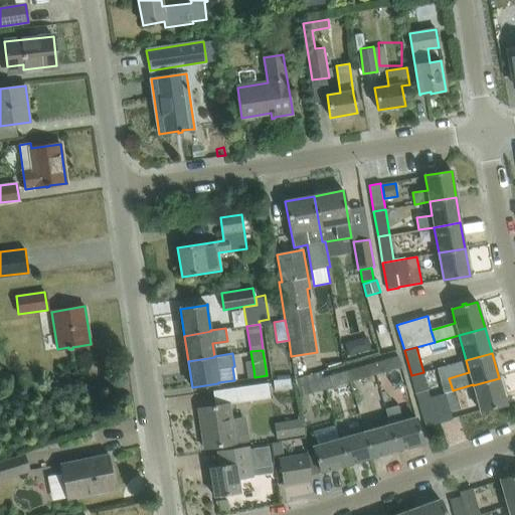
[(398,355),(372,362),(376,374),(402,367),(398,355)]
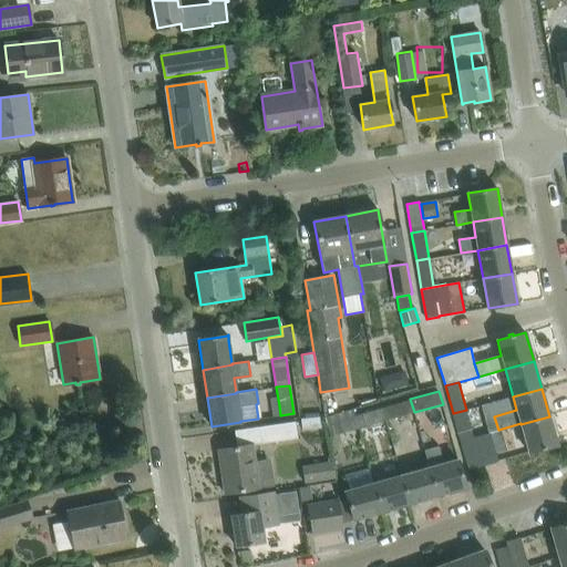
[(414,412),(410,399),(382,406),(385,420),(414,412)]
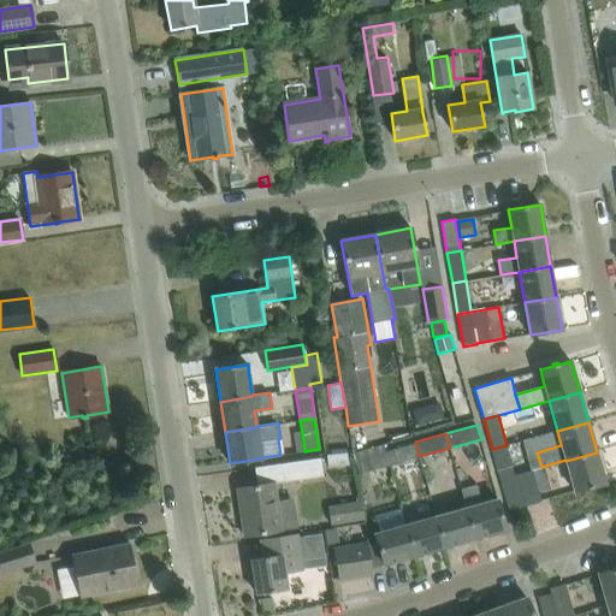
[(303,440),(294,443),(296,452),(304,451),(303,440)]
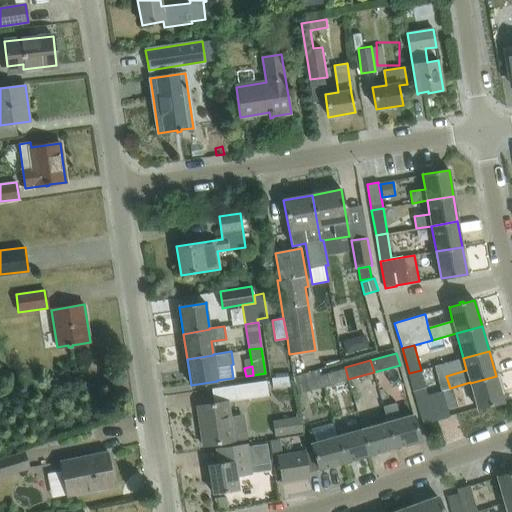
[(319,375),(323,386),(331,384),(348,379),(345,367),(319,375)]
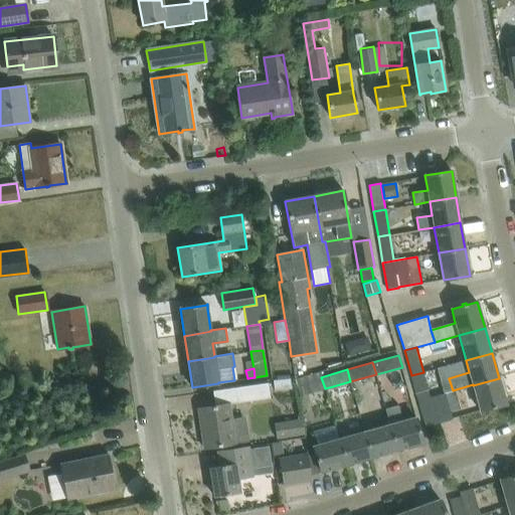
[(431,397),(423,372),(411,375),(418,400),(431,397)]
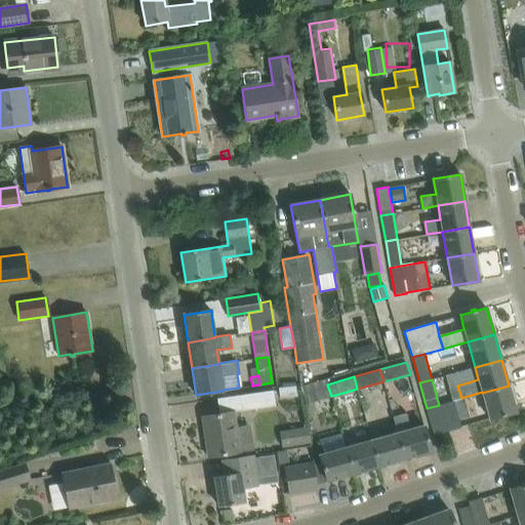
[(301,392),(301,393),(306,403),(331,396),(327,385),(301,392)]
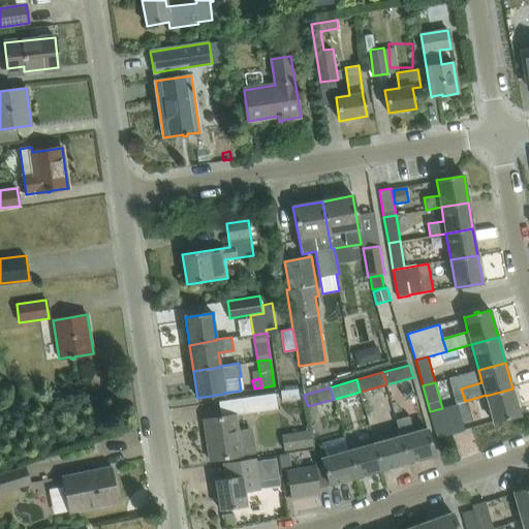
[(520,414),(512,389),(486,396),(493,423),(520,414)]
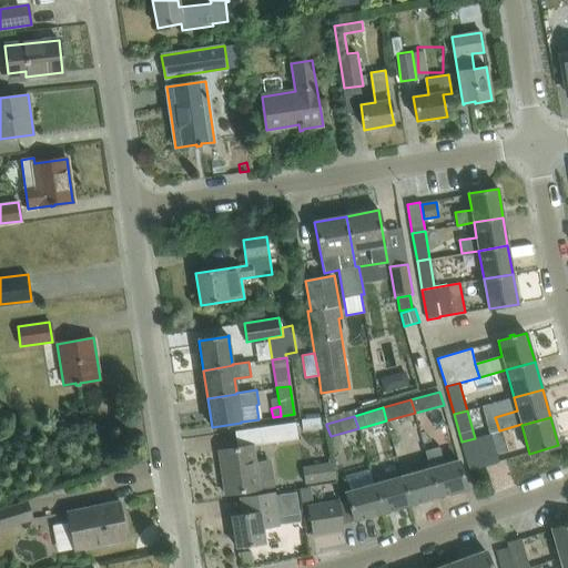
[(261,427),(263,444),(298,439),(295,423),(261,427)]
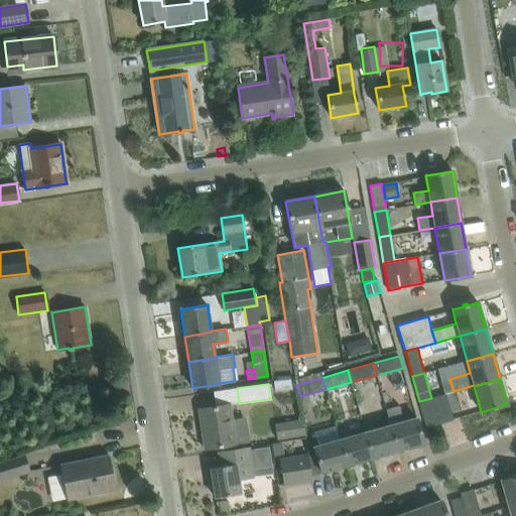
[(454,391),(431,398),(419,401),(426,427),(452,420),(448,410),(459,408),(454,391)]
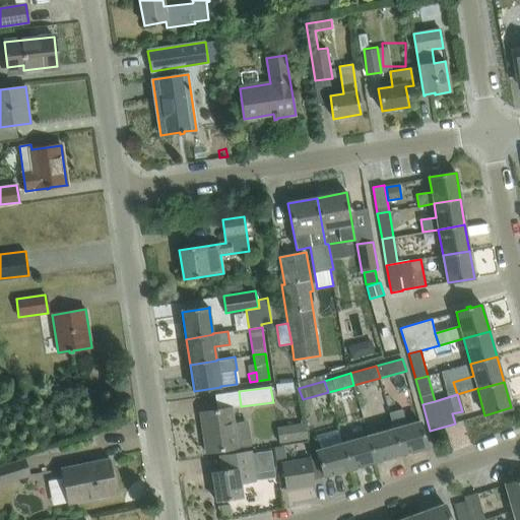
[(231,408),(220,409),(200,412),(206,452),(237,448),(237,447),(251,445),(248,419),(233,421),(231,408)]
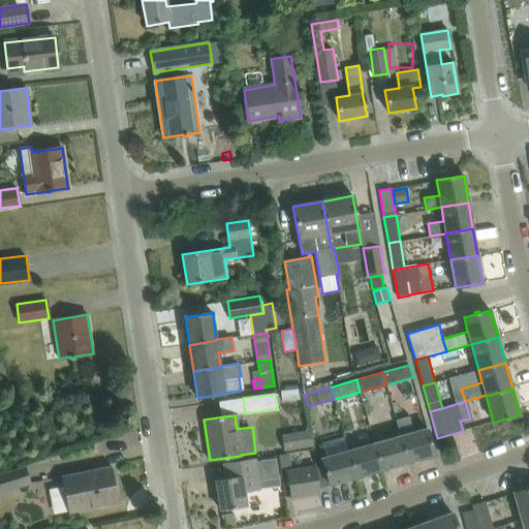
[(396,419),(400,436),(408,463),(434,456),(427,428),(414,432),(409,415),(396,419)]
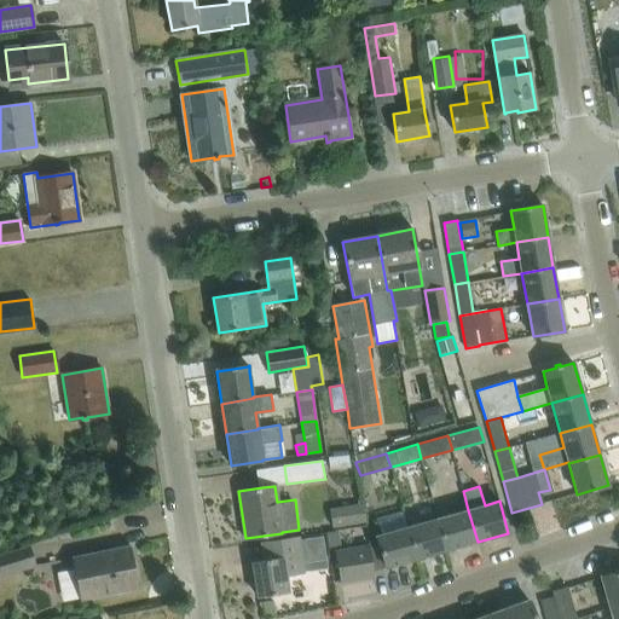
[(356,503),(329,508),(333,527),(359,522),(359,521),(366,520),(364,503),(356,504),(356,503)]
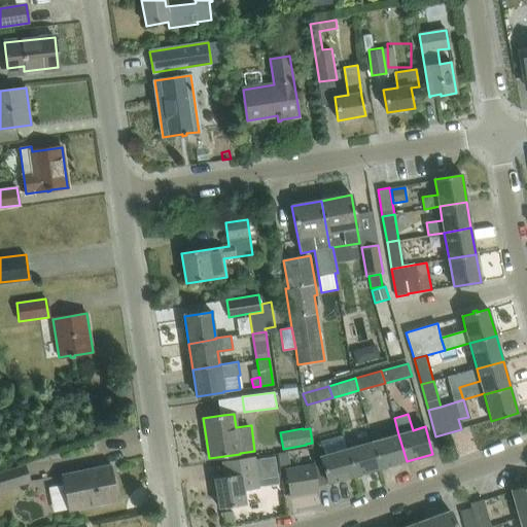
[(398,434),(387,437),(373,442),(381,468),(407,461),(398,434)]
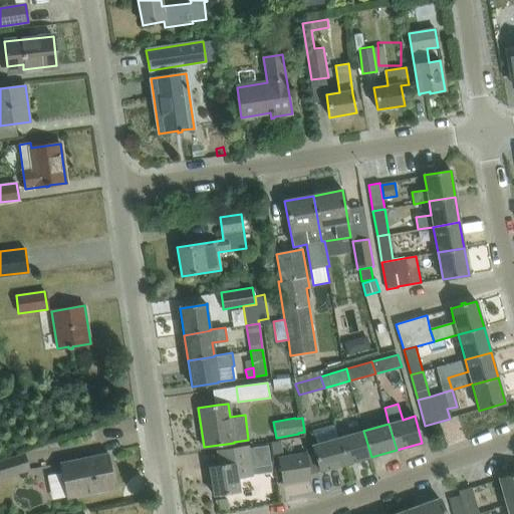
[(320,471),(345,464),(338,438),(334,425),(313,431),(316,444),(313,445),(320,471)]
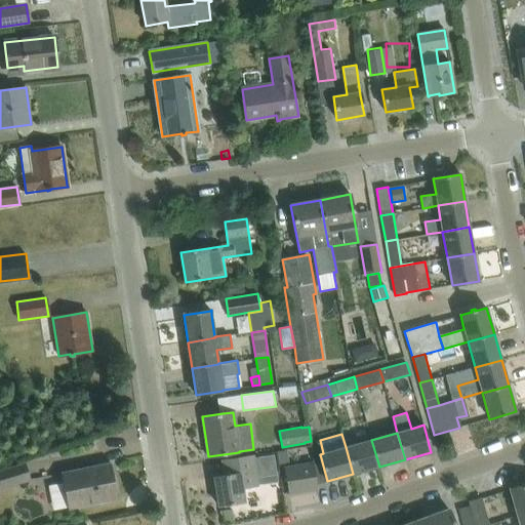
[(379,467),(371,440),(346,447),(353,474),(379,467)]
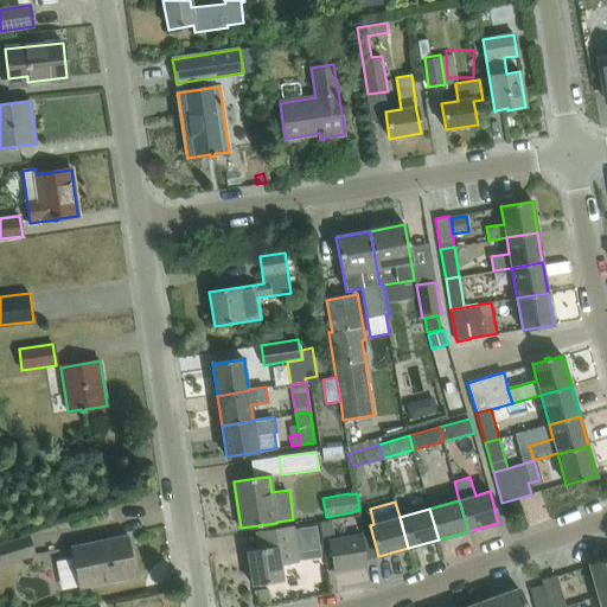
[(320,522),(323,536),(332,534),(330,521),(320,522)]
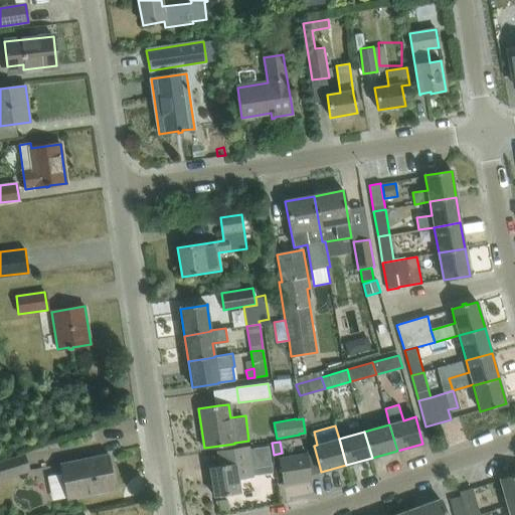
[(220,466),(210,468),(215,497),(239,493),(237,480),(252,478),(250,467),(271,464),(268,444),(247,447),(218,451),(220,466)]
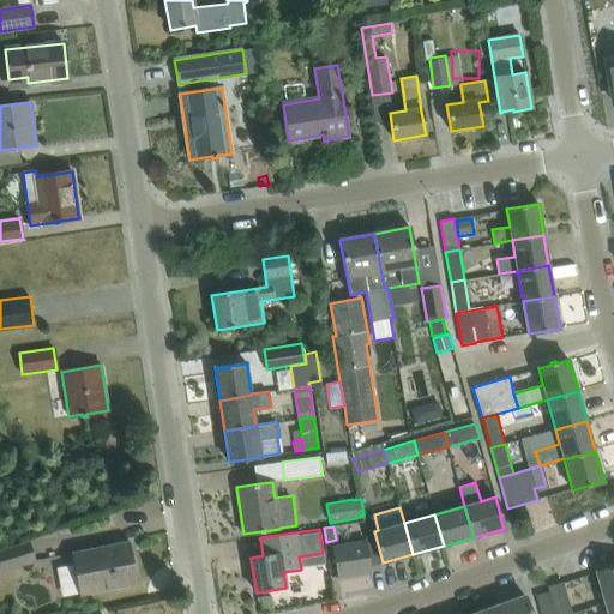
[(30,541),(0,551),(0,570),(36,559),(30,541)]
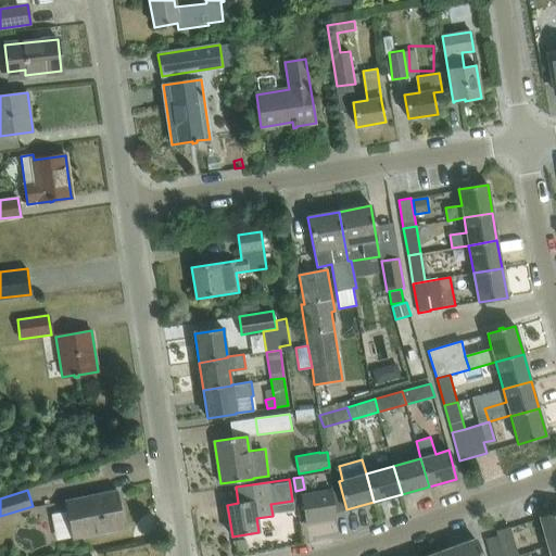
[(72,539),(125,528),(117,491),(64,501),(72,539)]
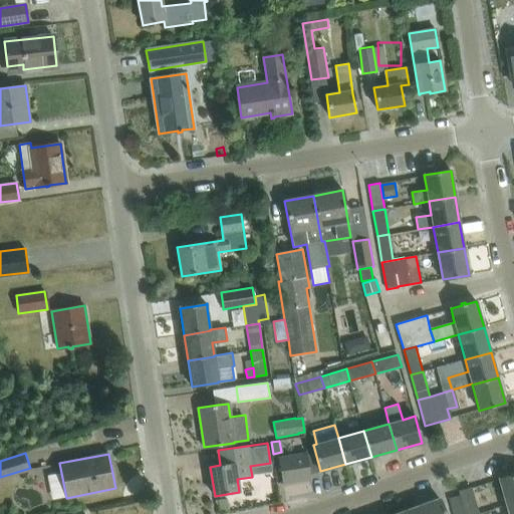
[(278,459),(279,463),(283,483),(310,478),(306,454),(278,459)]
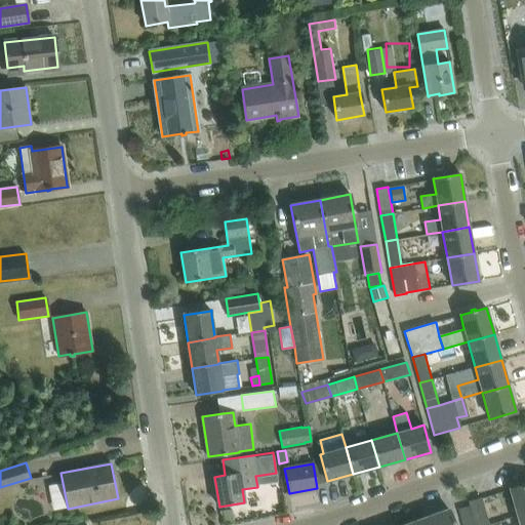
[(524,484),(510,489),(517,517),(524,514),(524,484)]
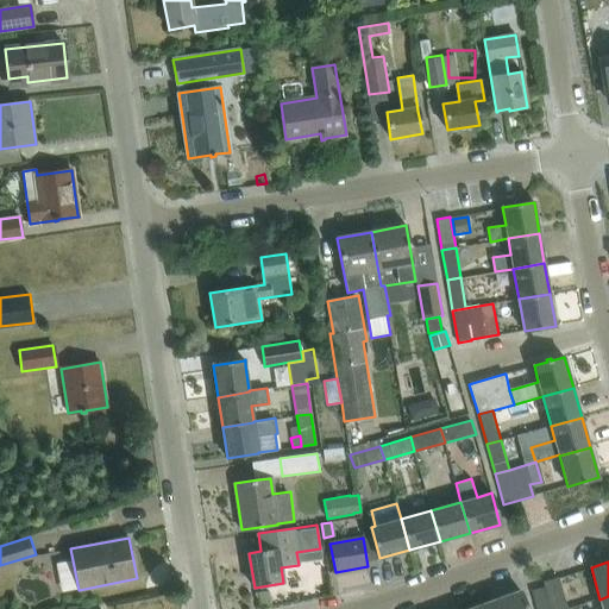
[(552,608),(545,586),(533,590),(538,608),(552,608)]
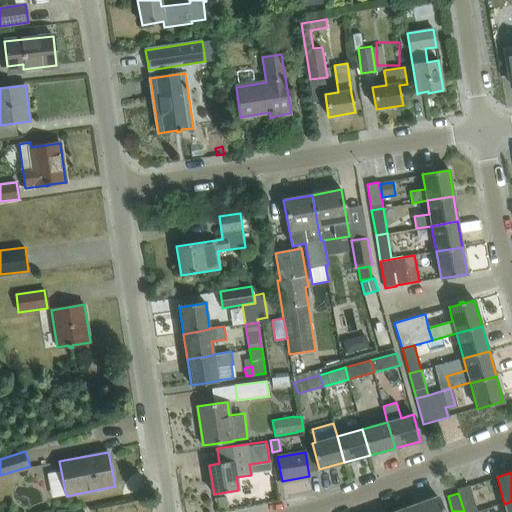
[(443,511),(438,496),(412,505),(414,511),(443,511)]
